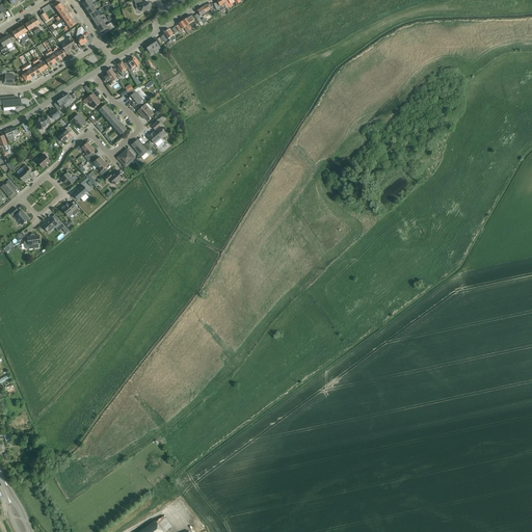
[(86,9),(92,5),(89,0),(87,0),(83,3),(86,9)]
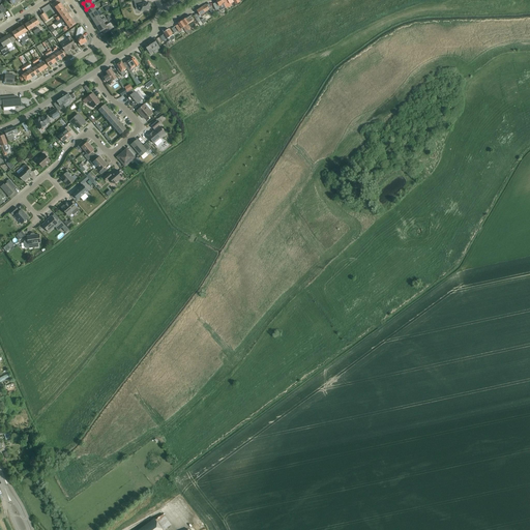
[(135,0),(136,0),(134,0),(137,9),(140,8),(141,11),(150,9),(149,3),(142,4),(141,0),(135,0)]
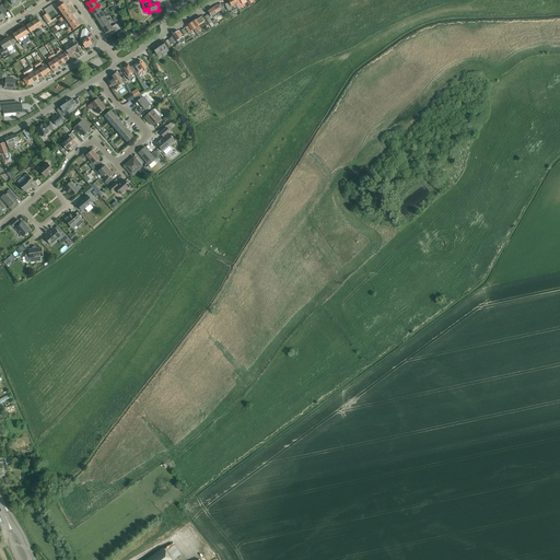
[(237,7),(234,0),(228,0),(230,2),(225,4),(229,11),(232,9),(233,12),(238,9),(237,7)]
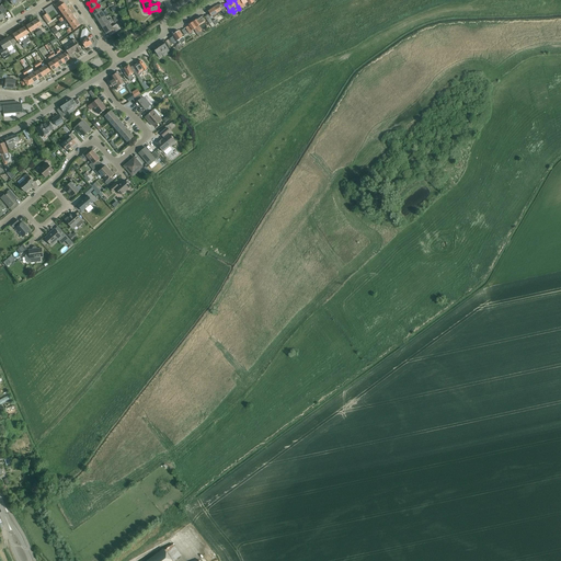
[(235,0),(240,10),(245,7),(244,4),(247,2),(245,0),(235,0)]
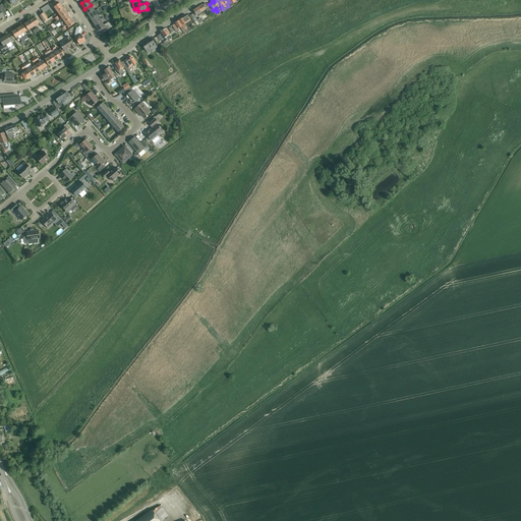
[(50,3),(43,9),(45,12),(53,7),(50,3)]
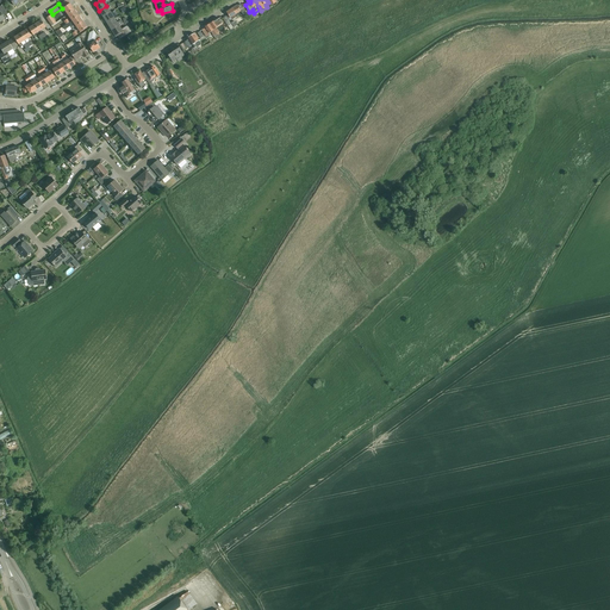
[(68,14),(74,10),(70,4),(63,8),(68,14)]
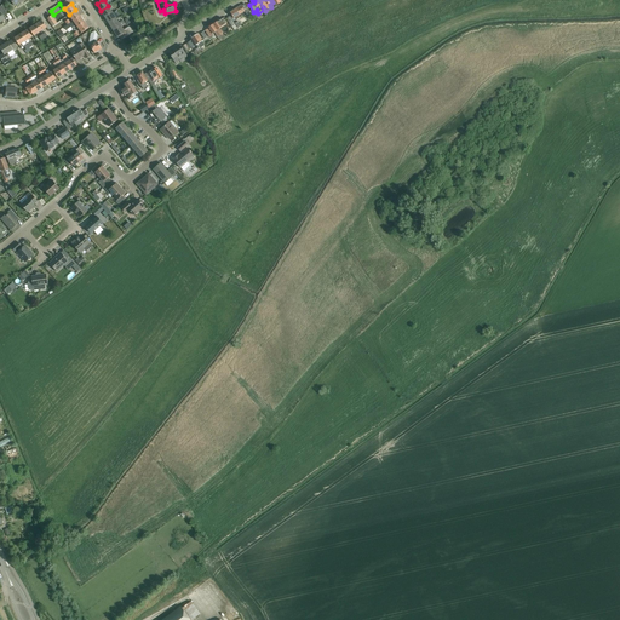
[(230,13),(234,18),(235,17),(236,21),(241,17),(240,15),(245,11),(246,13),(247,15),(251,13),(250,11),(245,5),(242,6),(241,6),(236,9),(230,13)]
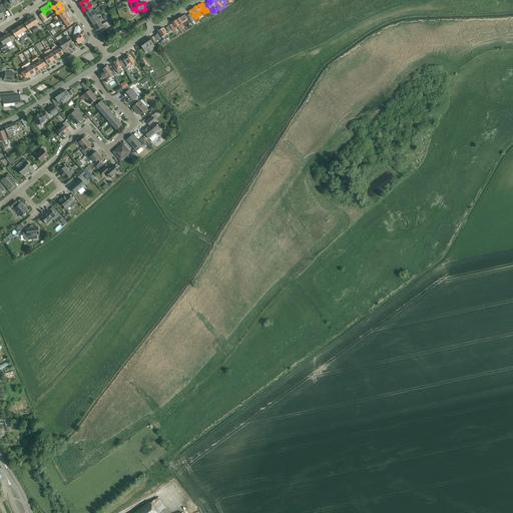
[(89,5),(83,9),(87,15),(93,11),(89,5)]
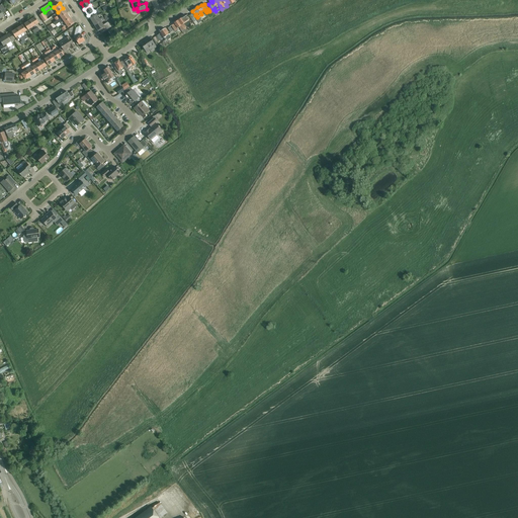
[(67,13),(63,8),(58,12),(61,17),(67,13)]
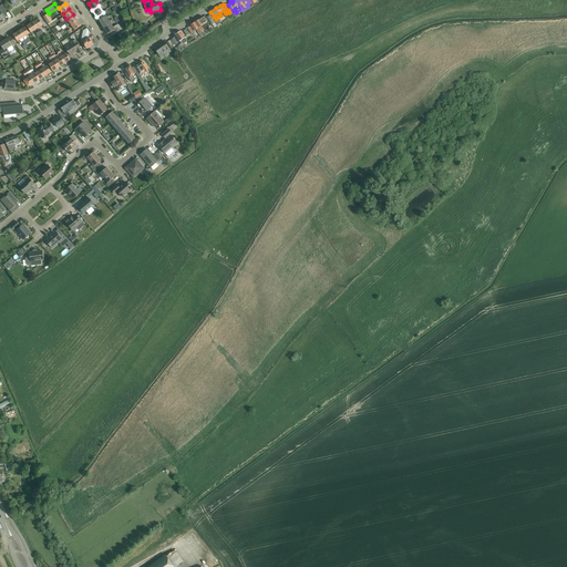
[(103,12),(96,17),(100,22),(106,18),(103,12)]
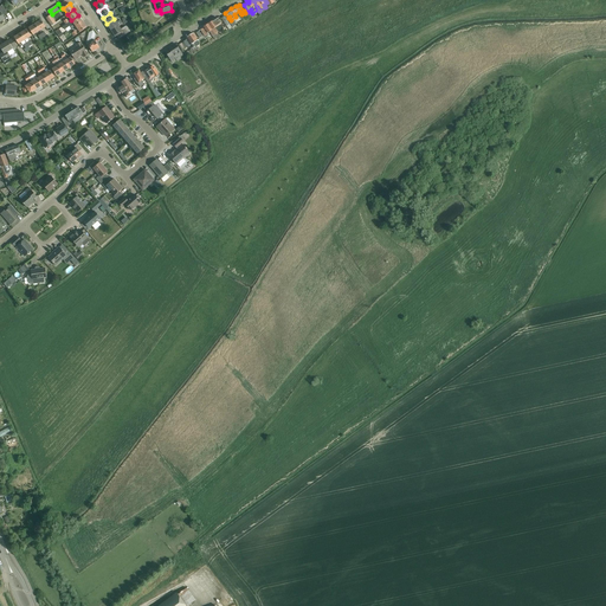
[(71,20),(69,23),(65,25),(63,27),(65,30),(70,26),(71,30),(76,26),(82,21),(78,15),(71,20)]
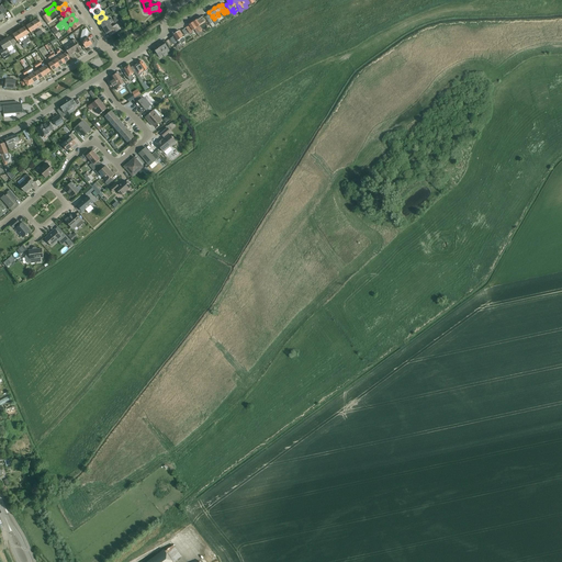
[(200,31),(202,35),(203,34),(201,30),(208,26),(205,23),(205,22),(201,17),(193,22),(200,31)]
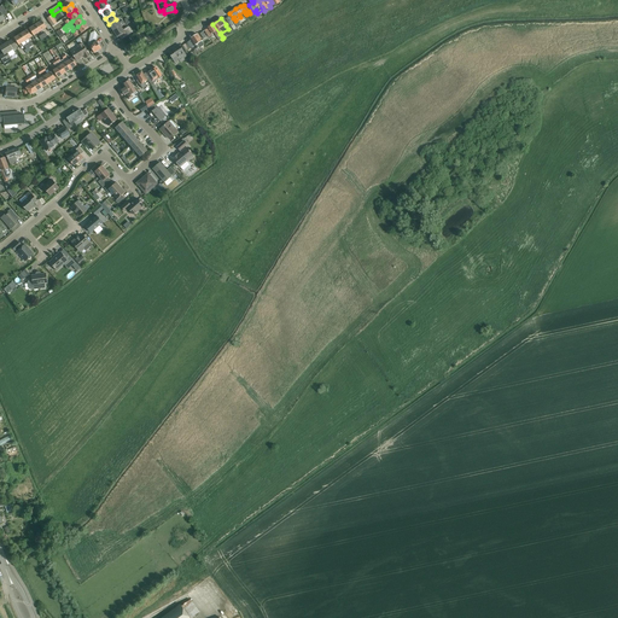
[(116,19),(109,24),(114,31),(121,27),(124,24),(123,21),(118,23),(116,19)]
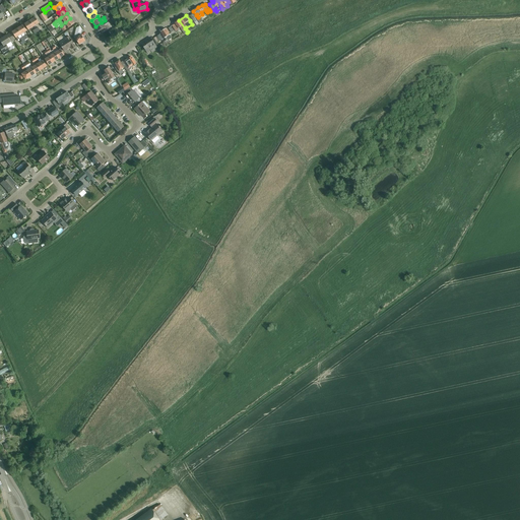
[(36,17),(30,20),(34,26),(37,25),(40,23),(36,17)]
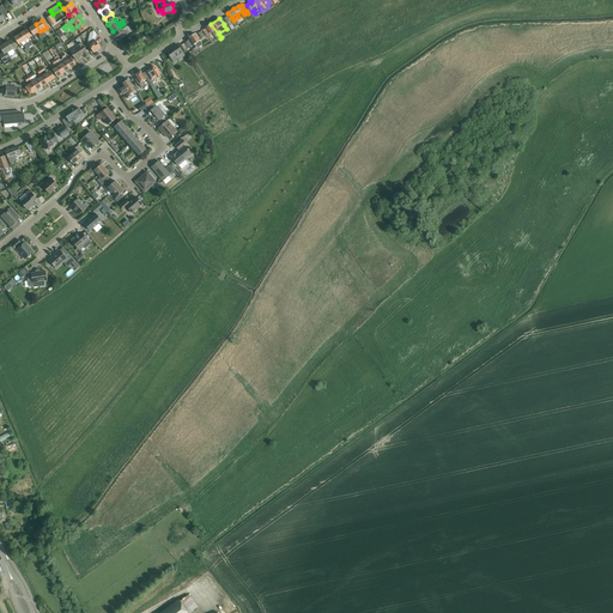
[(87,28),(83,22),(77,26),(80,32),(87,28)]
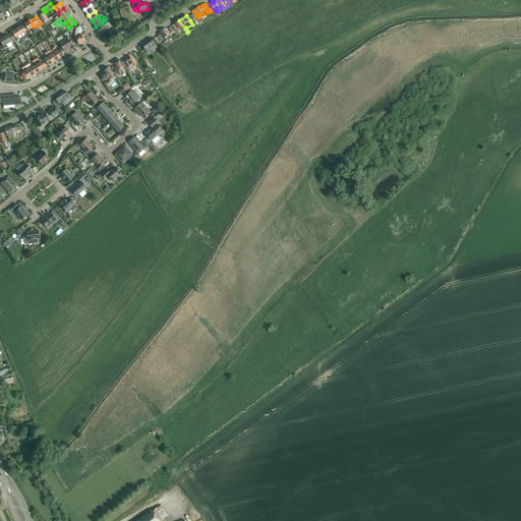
[(34,26),(31,20),(24,24),(29,31),(34,26)]
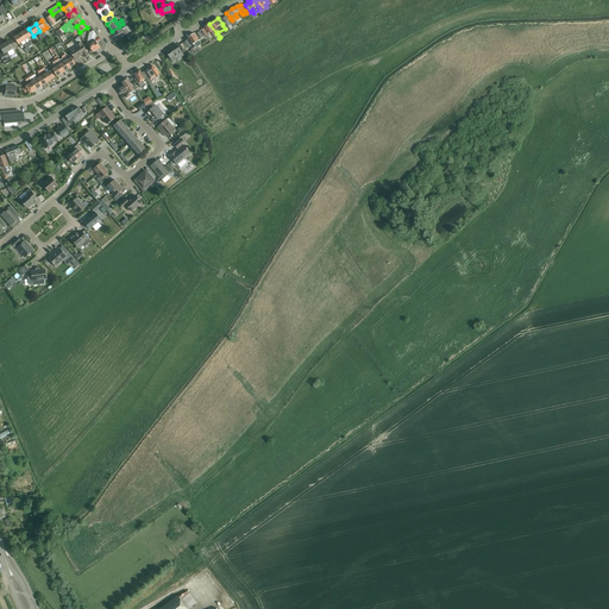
[(217,33),(209,24),(205,27),(205,29),(202,30),(206,36),(206,37),(209,35),(208,33),(211,31),(213,36),(215,39),(219,38),(217,33)]
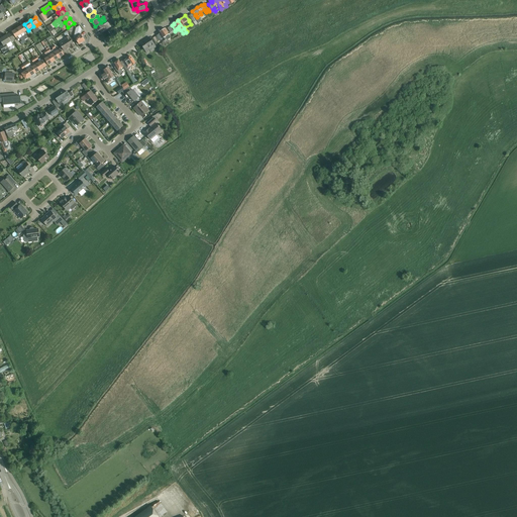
[(103,25),(101,22),(95,26),(98,31),(100,30),(101,32),(110,27),(107,22),(103,25)]
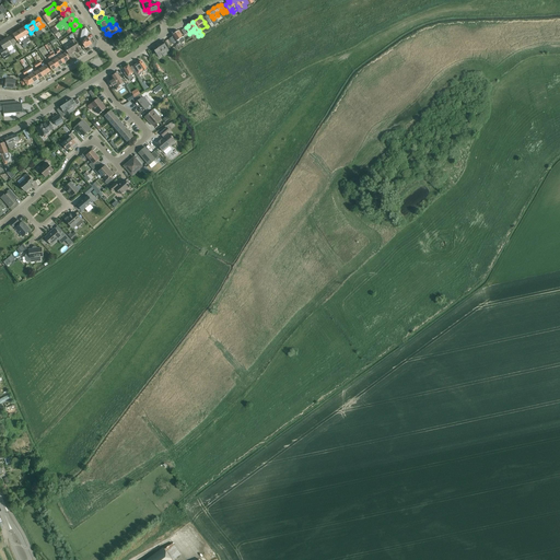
[(25,27),(19,31),(23,37),(28,34),(25,27)]
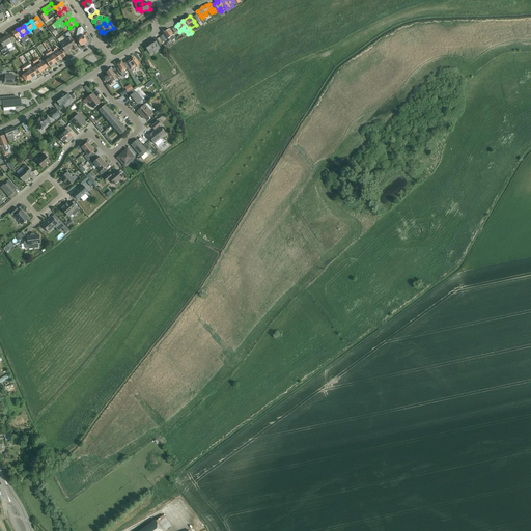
[(83,30),(81,26),(78,29),(76,39),(77,39),(81,46),(87,42),(83,35),(83,30)]
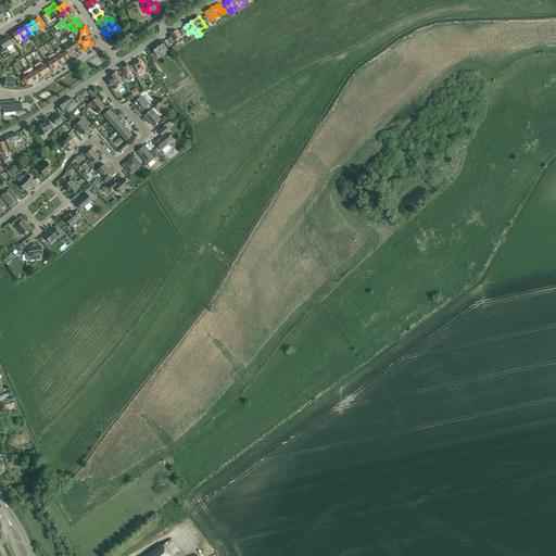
[(23,37),(19,30),(13,35),(17,40),(23,37)]
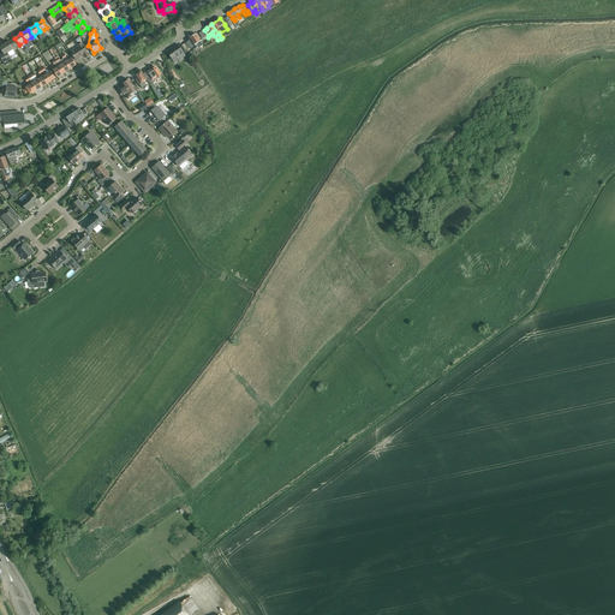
[(196,34),(190,39),(195,46),(196,48),(193,51),(196,53),(201,51),(204,48),(203,46),(198,37),(196,34)]
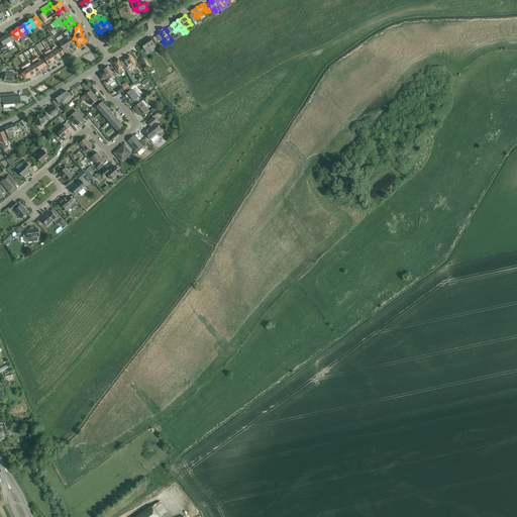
[(0,39),(3,45),(0,46),(0,47),(3,53),(5,56),(8,54),(6,50),(8,49),(9,48),(8,47),(13,44),(11,41),(14,39),(10,33),(0,39)]
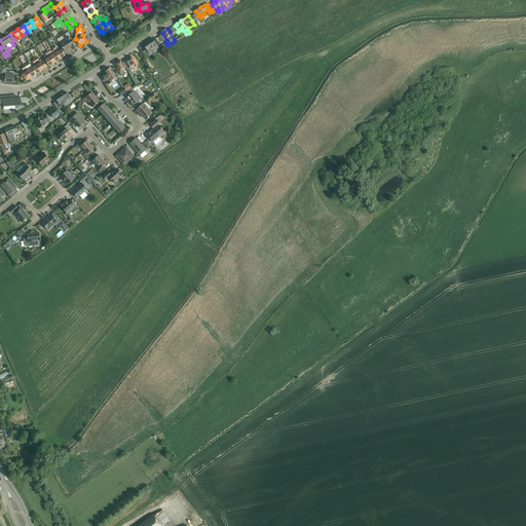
[(77,47),(70,37),(66,39),(67,40),(61,44),(65,51),(72,47),(73,49),(77,47)]
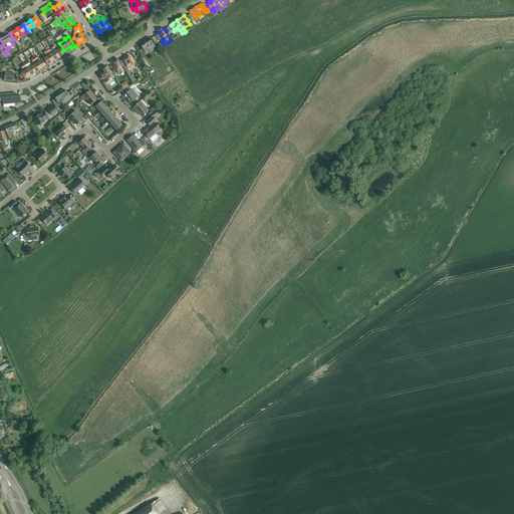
[(150,38),(144,41),(144,42),(141,45),(145,52),(149,50),(148,48),(153,45),(154,46),(155,45),(150,38)]
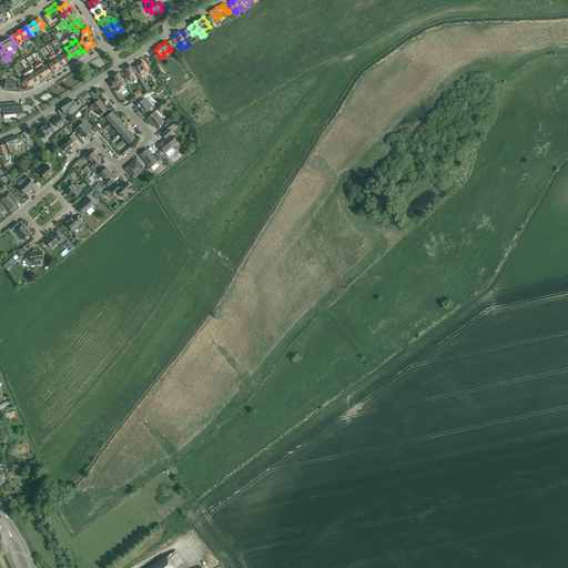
[(57,51),(57,52),(59,56),(59,54),(60,58),(64,64),(70,60),(67,53),(63,56),(61,53),(60,50),(59,50),(57,51)]
